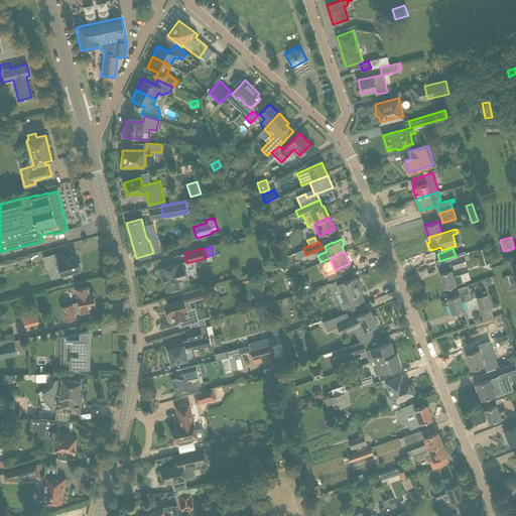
[(81,270),(80,268),(81,267),(80,263),(78,263),(77,256),(67,258),(66,256),(62,257),(61,252),(43,257),(46,267),(58,264),(61,275),(63,275),(65,278),(73,275),(72,273),(81,270)]
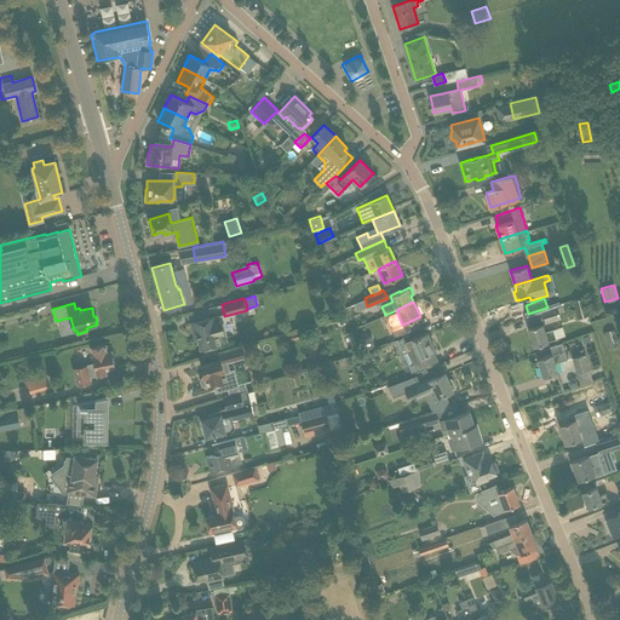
[(541,310),(543,313),(529,316),(532,327),(528,328),(534,346),(547,342),(556,339),(552,329),(545,332),(543,323),(560,317),(558,314),(564,313),(562,306),(557,308),(556,306),(541,310)]
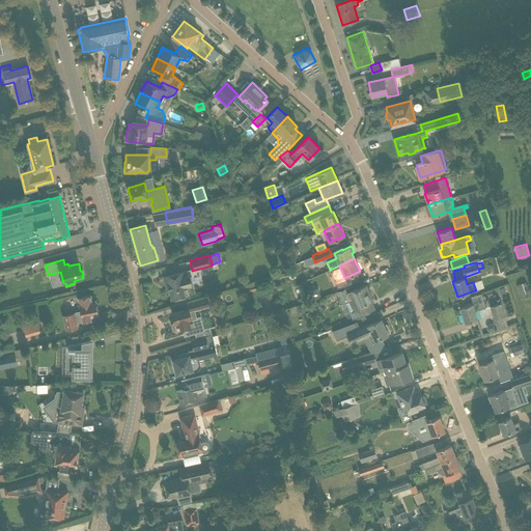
[(191,283),(192,283),(191,277),(190,277),(189,275),(187,276),(186,271),(163,277),(166,286),(168,286),(171,300),(189,295),(187,286),(192,285),(191,283)]
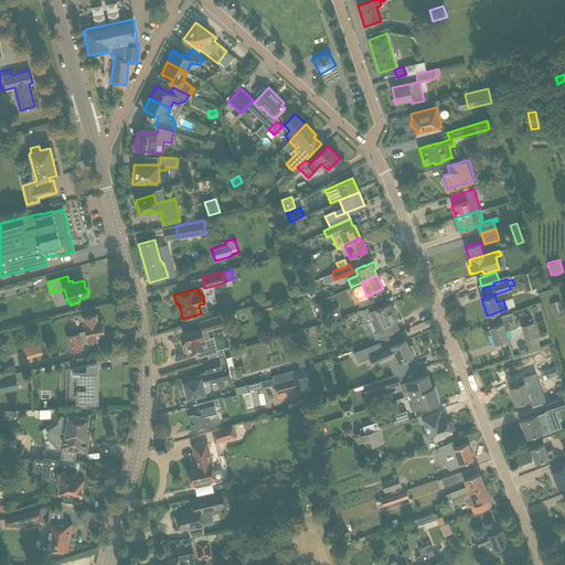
[(551,301),(554,316),(564,313),(562,299),(551,301)]
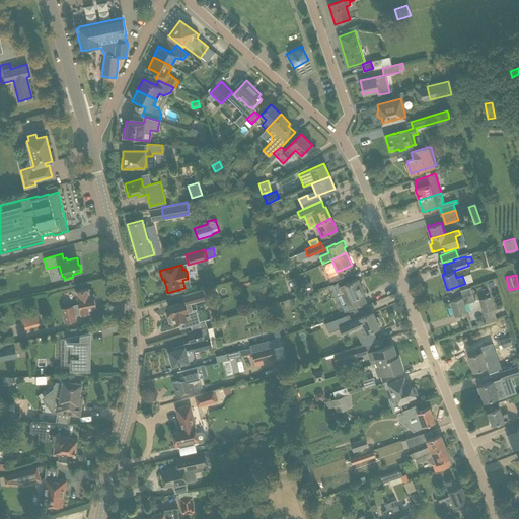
[(334,284),(329,285),(335,297),(341,294),(344,303),(341,304),(344,311),(364,303),(360,295),(364,293),(358,279),(340,287),(338,283),(334,284)]
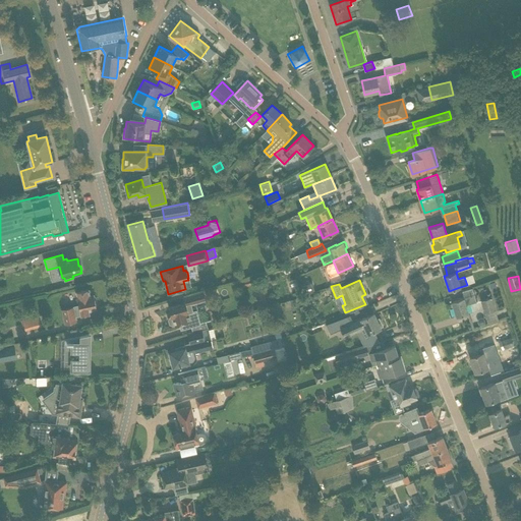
[(462,291),(464,297),(452,301),(456,316),(469,313),(466,304),(476,301),(472,288),(462,291)]
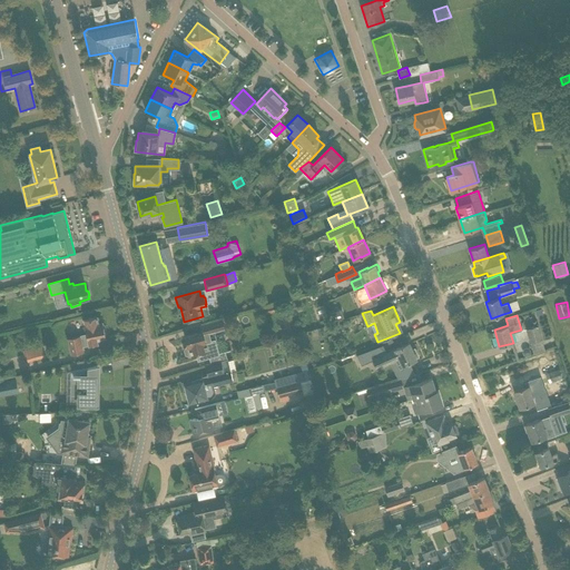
[(97,340),(106,337),(102,323),(99,324),(97,316),(82,320),(85,334),(80,335),(67,337),(71,355),(84,352),(82,346),(98,343),(97,340)]
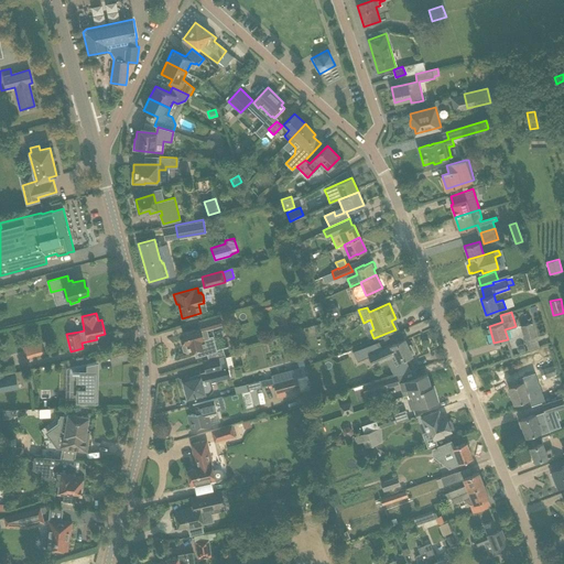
[(196,355),(196,356),(216,349),(212,336),(208,336),(206,328),(221,323),(219,314),(197,321),(199,327),(183,333),(186,342),(184,343),(182,346),(183,350),(186,353),(188,351),(195,349),(196,355)]
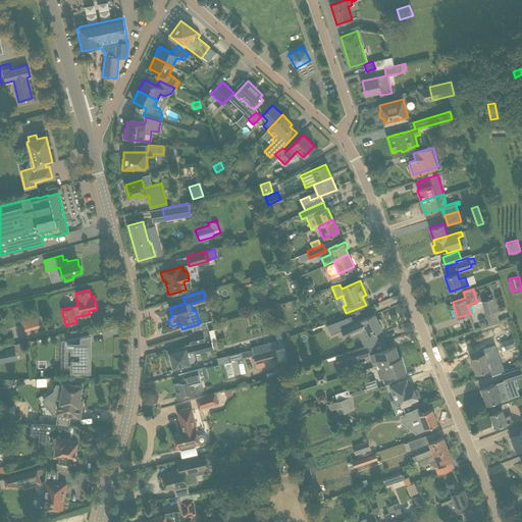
[(481,301),(488,323),(500,320),(492,298),(481,301)]
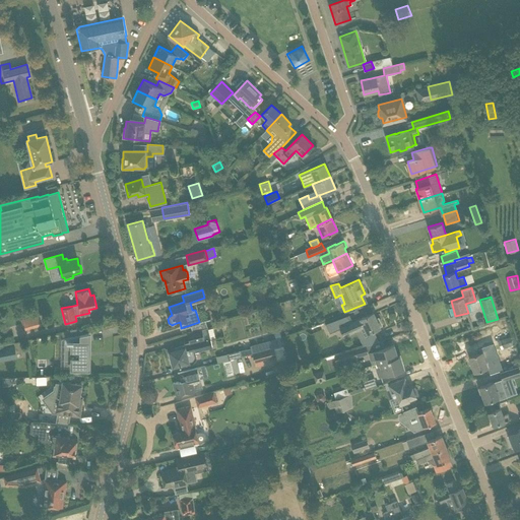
[(271,305),(273,313),(280,311),(278,303),(271,305)]
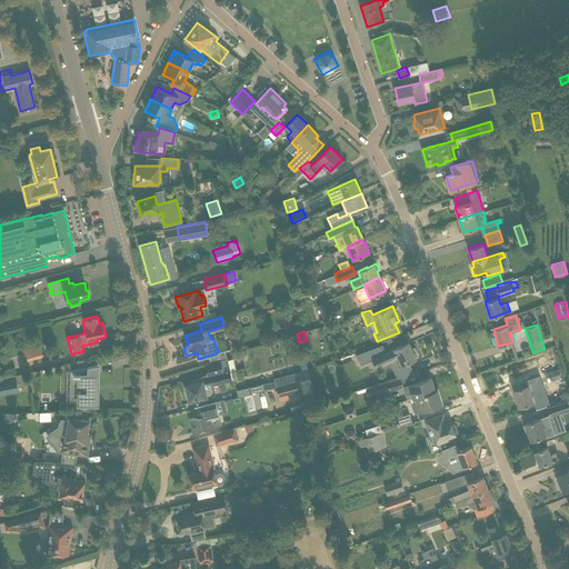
[(381,343),(356,355),(360,365),(371,360),(376,368),(397,358),(398,358),(401,365),(402,368),(409,365),(408,361),(409,361),(416,358),(415,357),(418,356),(413,348),(411,349),(408,342),(398,347),(386,352),(381,343)]
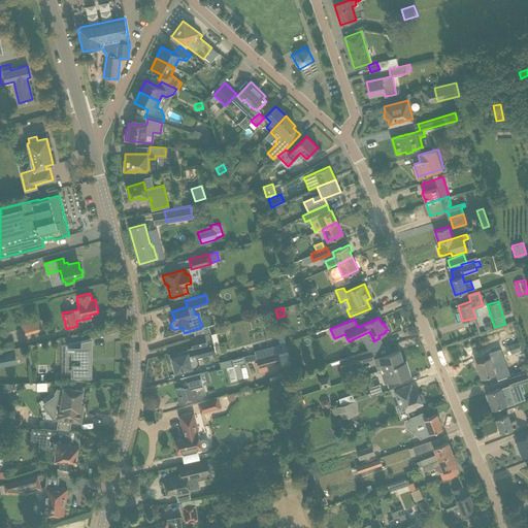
[(23,324),(26,335),(41,331),(38,320),(23,324)]
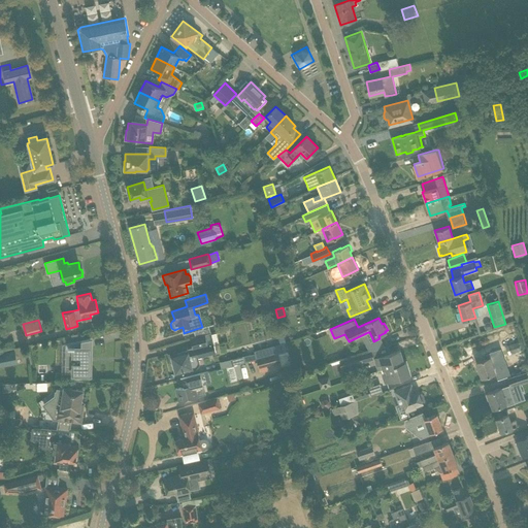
[(170,356),(168,356),(170,363),(172,362),(175,373),(196,368),(198,364),(197,358),(216,353),(210,333),(190,338),(193,350),(170,355),(170,356)]
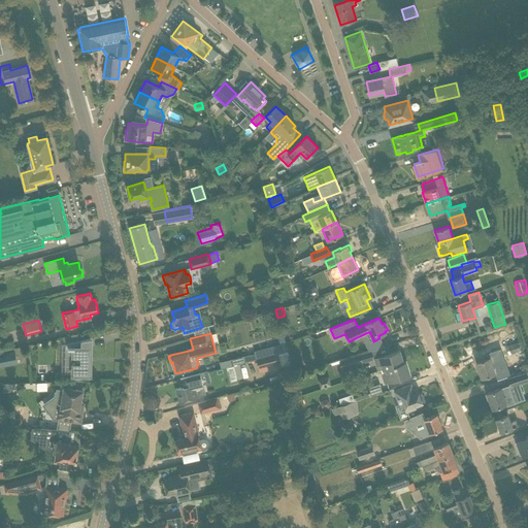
[(65,365),(73,365),(72,374),(90,374),(90,347),(80,347),(81,340),(65,344),(65,365)]
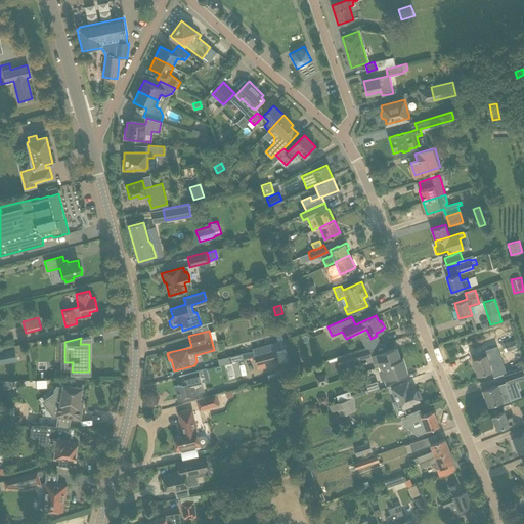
[(514,339),(506,342),(509,351),(517,348),(514,339)]
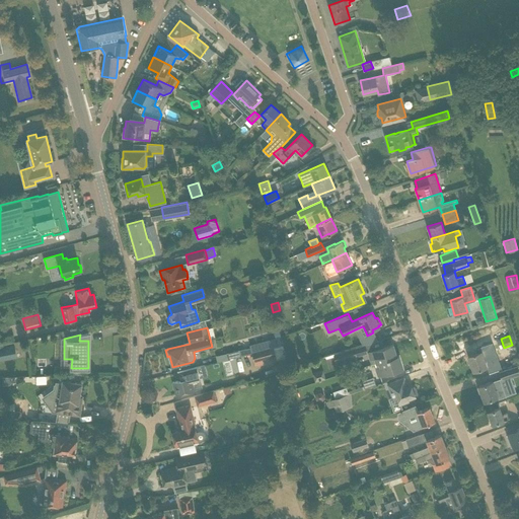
[(250,347),(239,350),(240,356),(251,353),(273,348),(281,345),(279,337),(249,345),(250,347)]
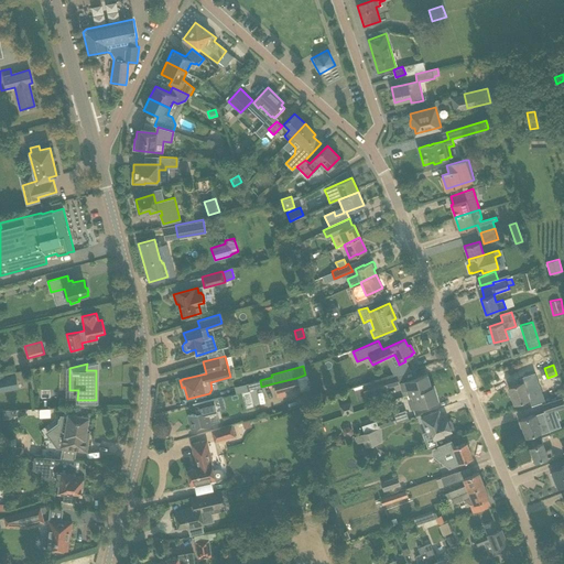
[(407,389),(408,394),(431,387),(426,375),(405,381),(403,372),(362,386),(366,398),(386,392),(384,388),(399,383),(401,391),(407,389)]
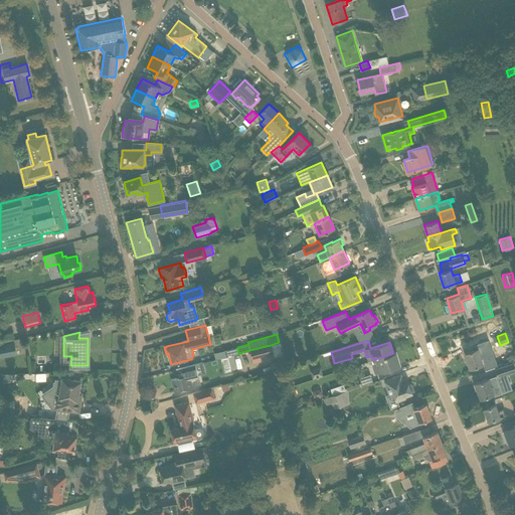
[(474,350),(464,353),(470,368),(479,365),(483,364),(485,370),(498,366),(488,340),(474,345),(476,349),(474,350)]
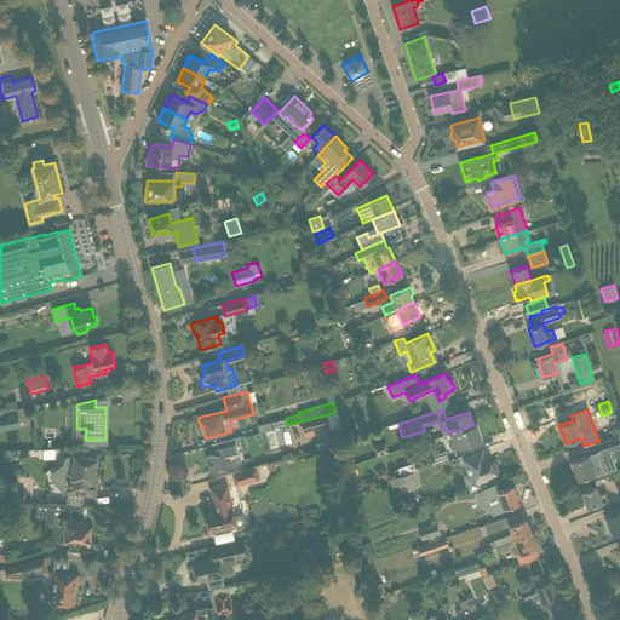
[(0,414),(0,430),(19,426),(17,412),(0,414)]
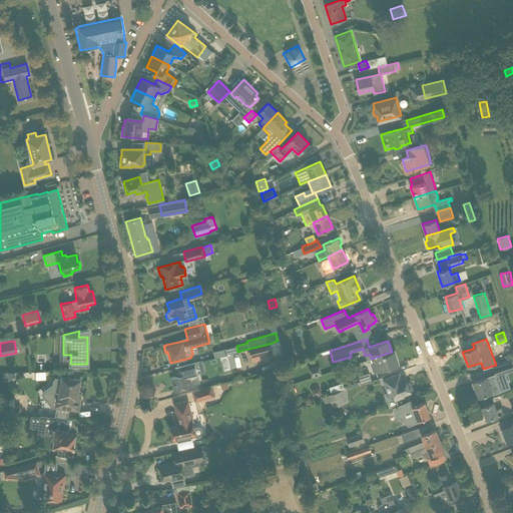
[(270,344),(248,349),(250,357),(273,351),(270,344)]
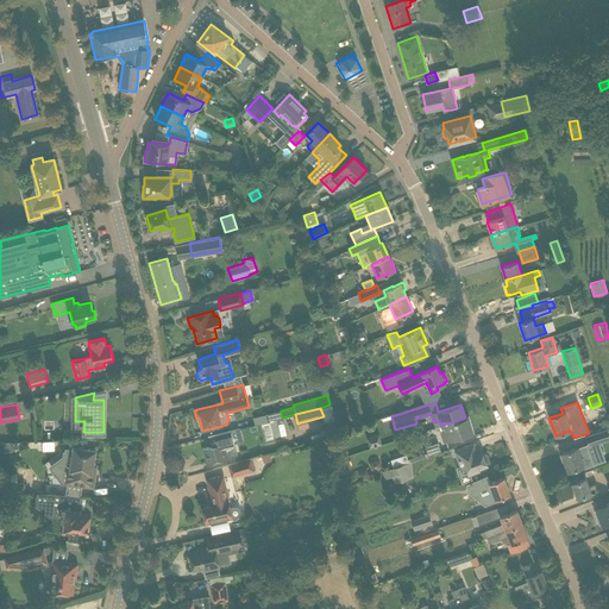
[(465,418),(440,426),(440,427),(443,426),(444,431),(439,432),(443,441),(472,432),(468,418),(465,418)]
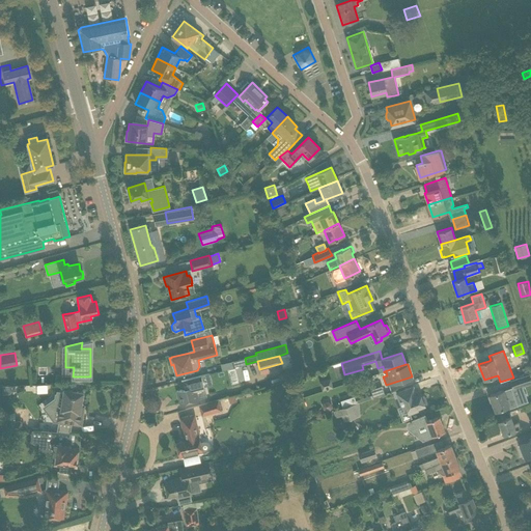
[(530,383),(530,381),(529,373),(510,380),(513,389),(530,383)]
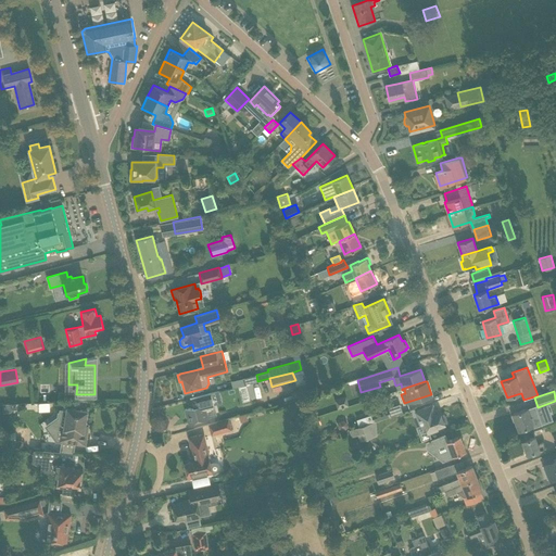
[(192,407),(185,409),(188,424),(199,420),(216,416),(211,393),(190,399),(192,407)]
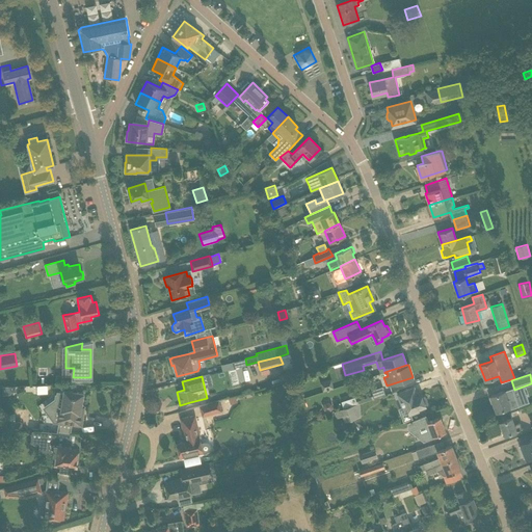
[(37,384),(37,393),(48,394),(48,384),(37,384)]
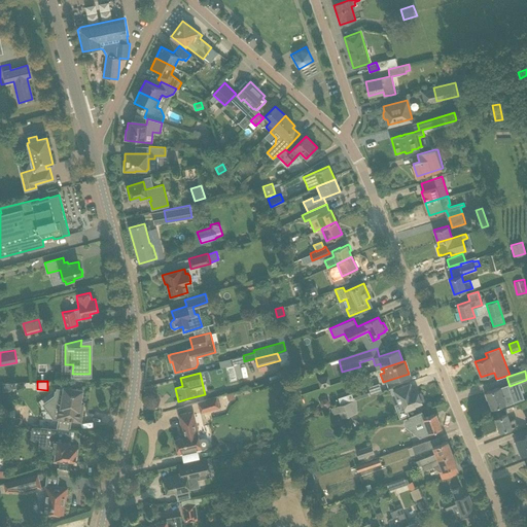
[(410,384),(393,390),(398,403),(402,402),(406,411),(415,408),(414,406),(421,402),(421,401),(423,400),(424,399),(421,393),(420,393),(418,394),(416,388),(410,390),(408,385),(410,385),(410,384)]
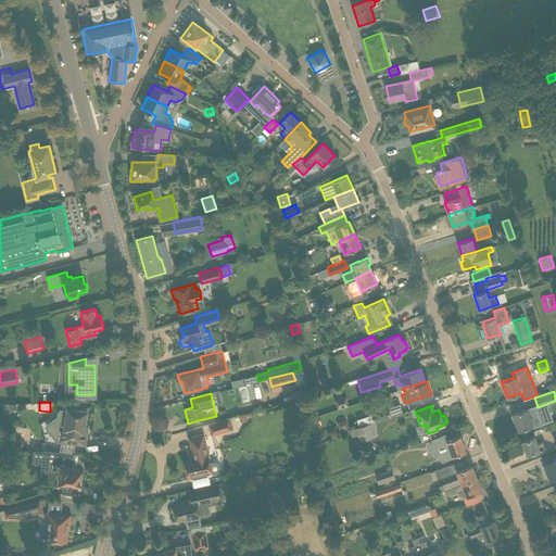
[(84,432),(87,411),(67,407),(66,411),(60,409),(58,417),(46,426),(57,441),(85,445),(87,432),(84,432)]
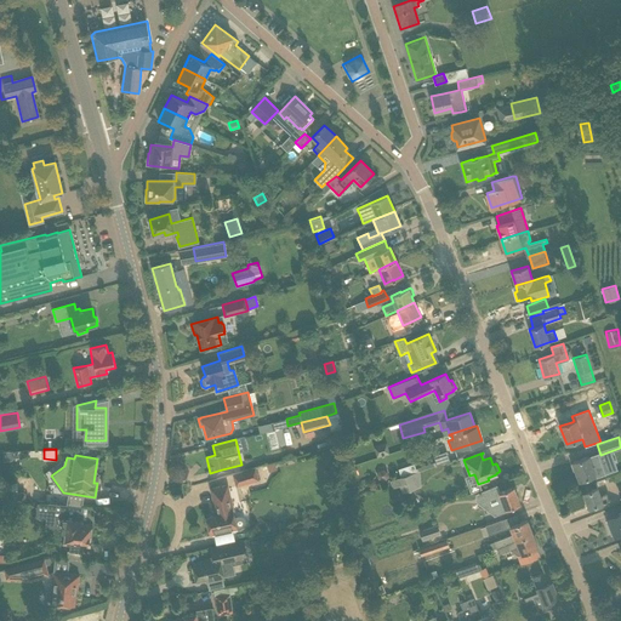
[(433,455),(414,461),(417,471),(420,471),(436,465),(433,455)]
